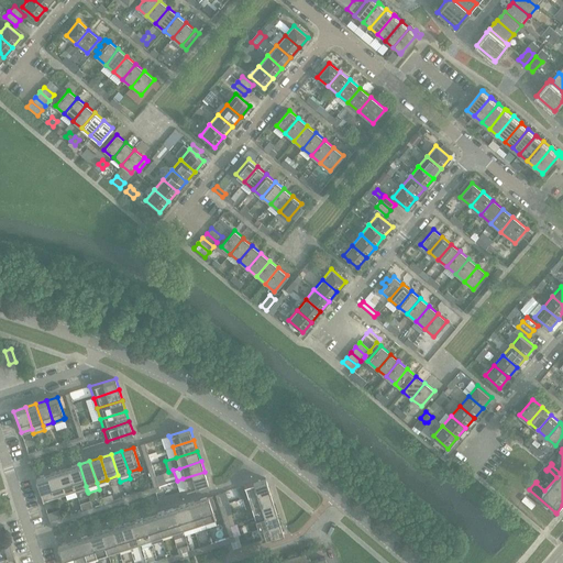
[(79,464),(68,468),(75,489),(77,494),(87,490),(86,486),(79,464)]
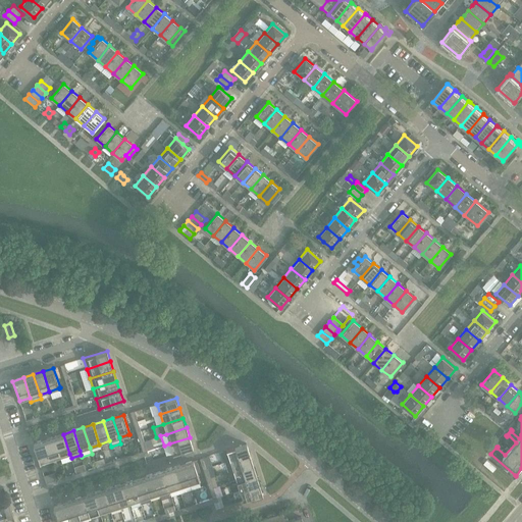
[(63,434),(53,437),(59,457),(69,454),(63,434)]
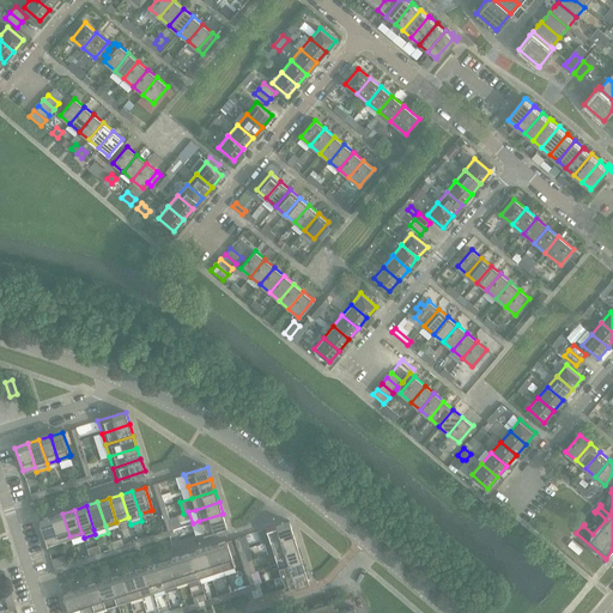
[(62,514),(52,517),(59,540),(70,536),(62,514)]
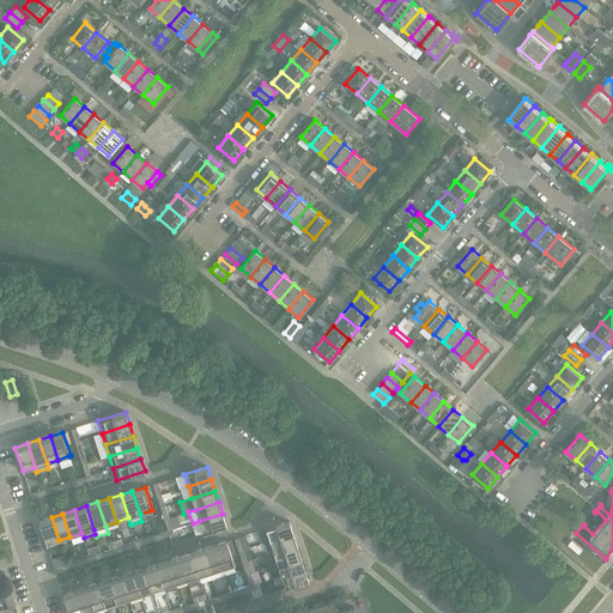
[(193,523),(192,523),(195,535),(202,533),(226,526),(223,514),(199,521),(193,523)]
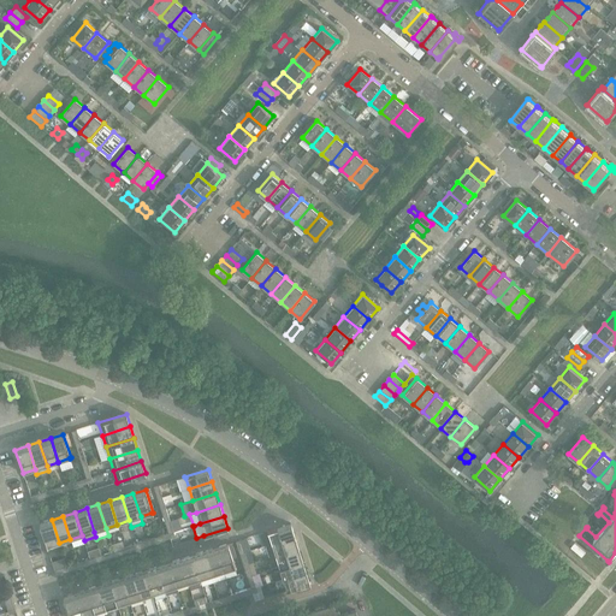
[(52,520),(39,523),(47,548),(47,546),(59,543),(52,520)]
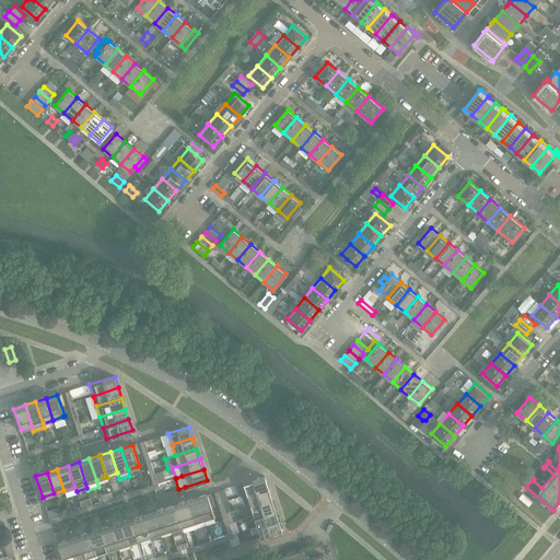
[(264,476),(234,486),(238,497),(242,496),(246,494),(268,488),(264,476)]
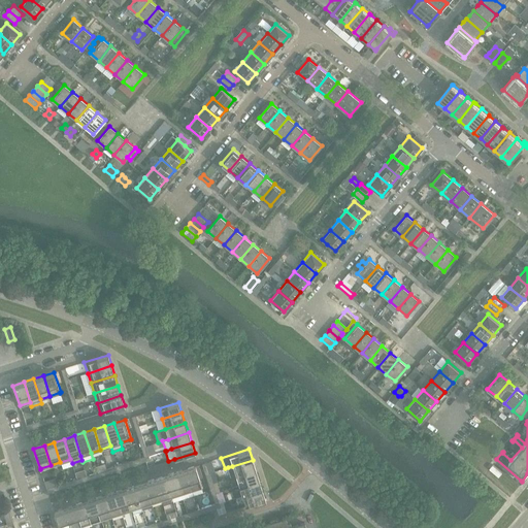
[(232,466),(228,467),(231,477),(235,476),(256,469),(253,460),(232,466)]
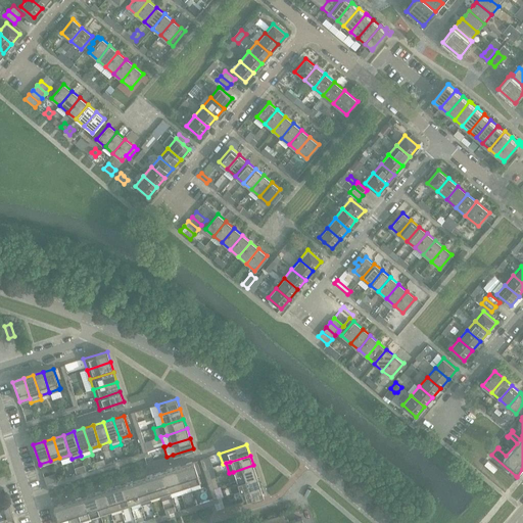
[(193,462),(183,466),(189,485),(199,482),(200,482),(193,462)]
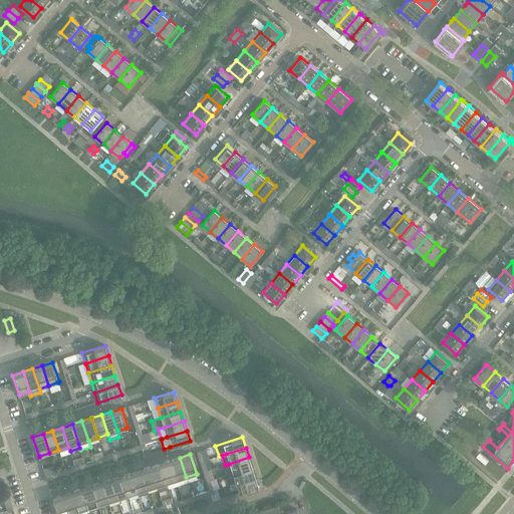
[(249,457),(229,464),(233,473),(252,467),(249,457)]
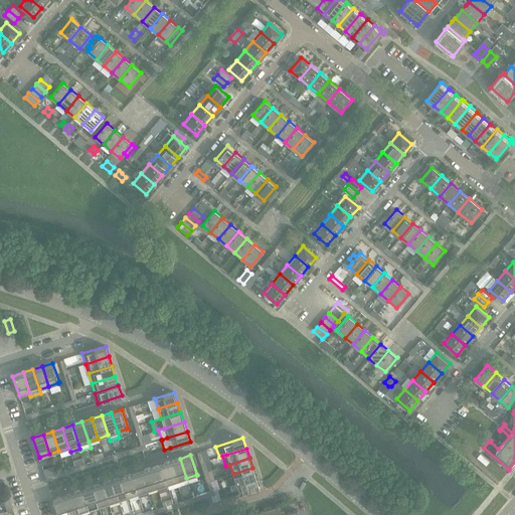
[(180,459),(170,462),(177,481),(186,478),(180,459)]
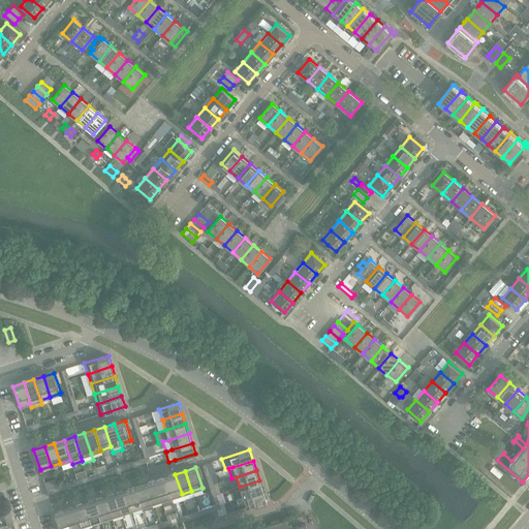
[(175,474),(165,477),(174,503),(184,500),(182,494),(175,474)]
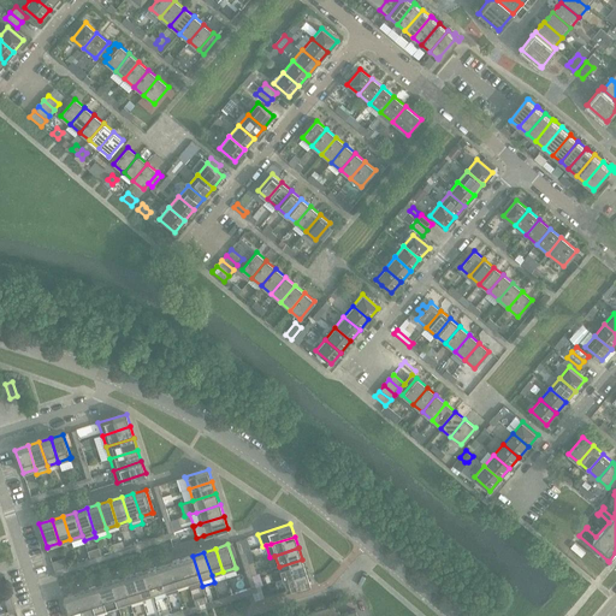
[(193,556),(181,560),(188,582),(190,590),(202,586),(193,556)]
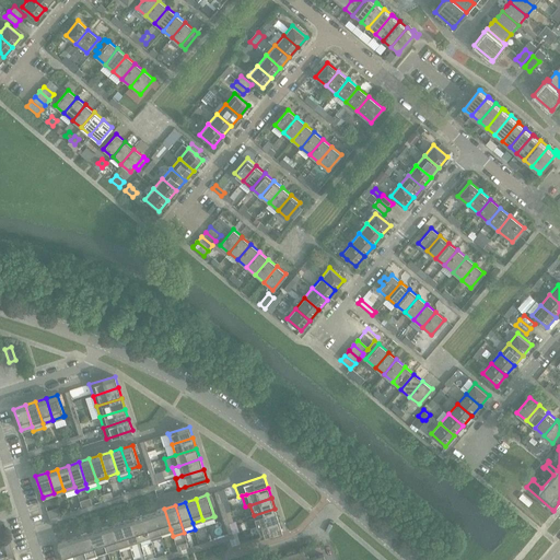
[(164,509),(153,512),(161,534),(171,529),(164,509)]
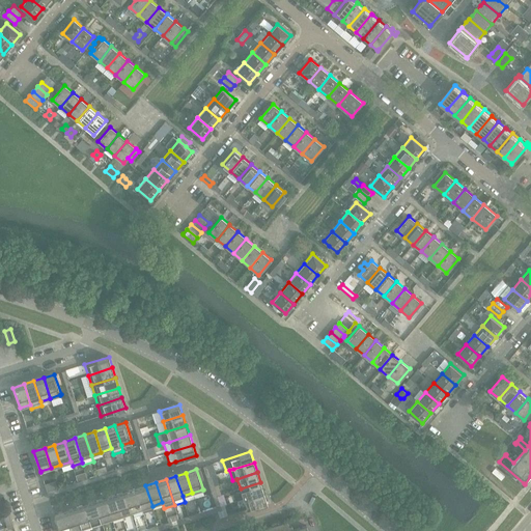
[(260,482),(241,488),(244,499),(263,493),(260,482)]
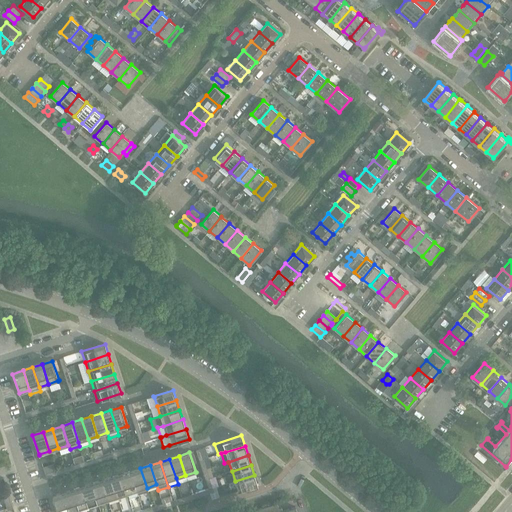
[(140,468),(131,471),(138,495),(148,492),(147,488),(140,468)]
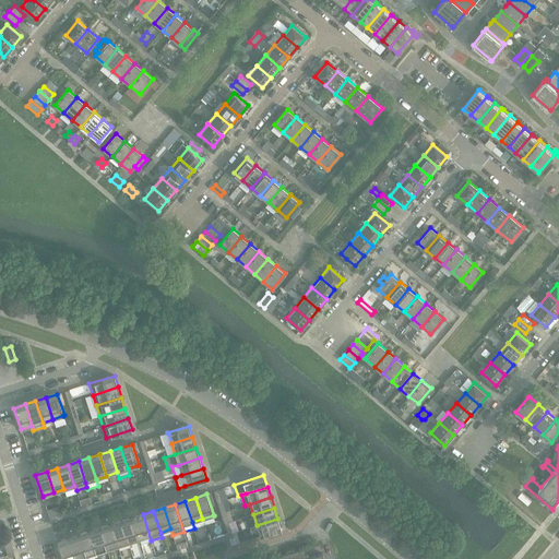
[(143,514),(132,518),(139,539),(141,545),(151,540),(143,514)]
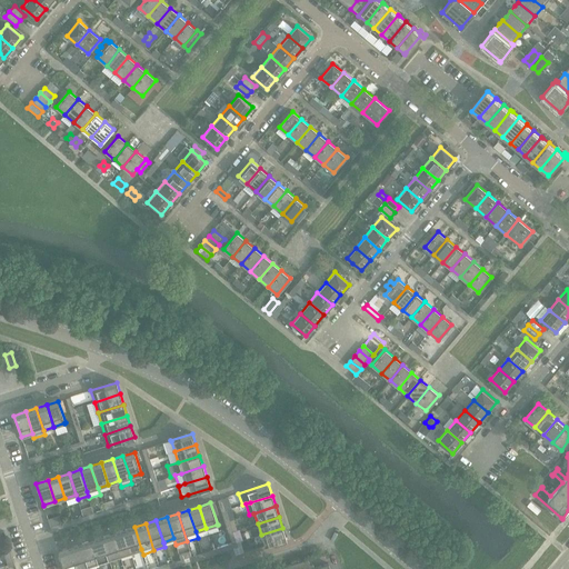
[(135,527),(123,530),(130,552),(141,549),(135,527)]
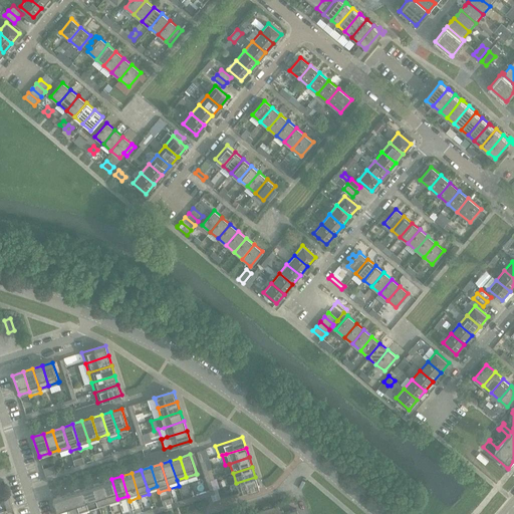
[(255,477),(236,483),(239,493),(258,487),(255,477)]
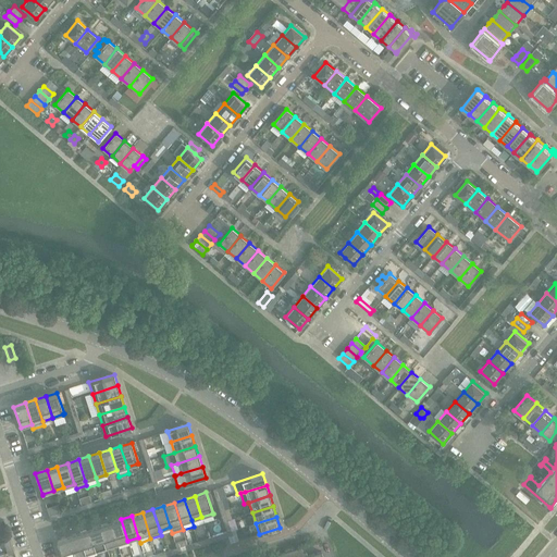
[(121,519),(110,523),(116,544),(127,541),(121,519)]
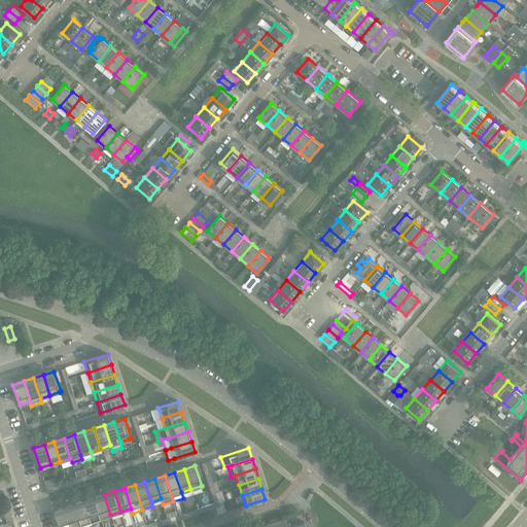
[(104,495),(95,498),(101,518),(110,515),(104,495)]
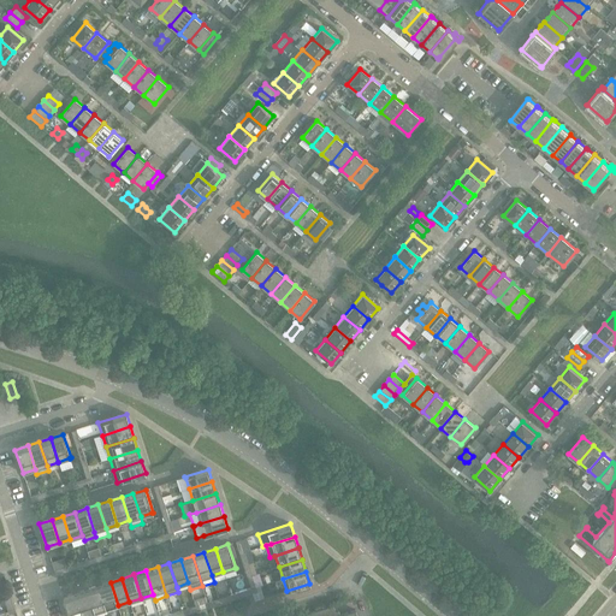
[(111,582),(99,586),(106,609),(118,605),(111,582)]
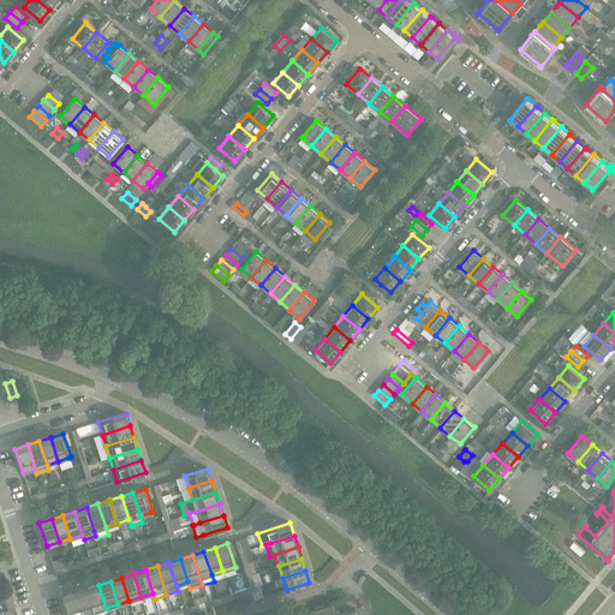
[(99,585),(87,589),(94,613),(106,608),(99,585)]
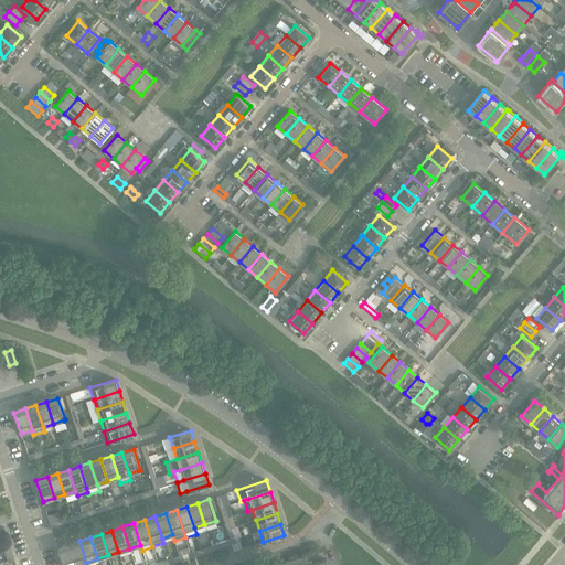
[(80,541),(68,544),(75,564),(77,564),(86,563),(80,541)]
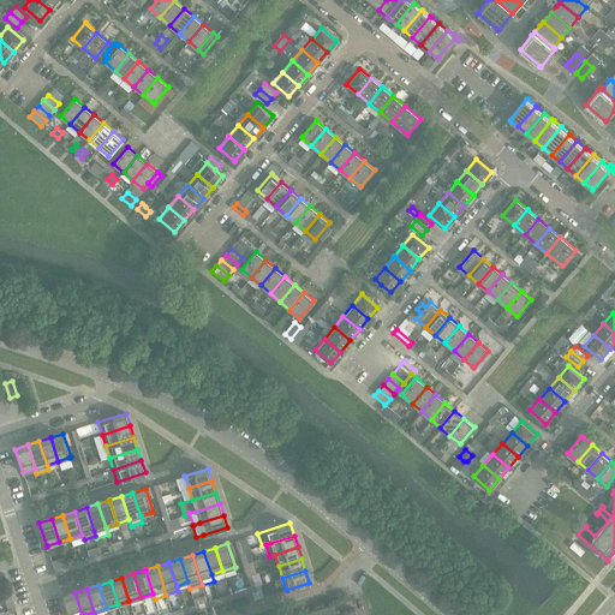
[(82,614),(75,592),(63,597),(69,614),(82,614)]
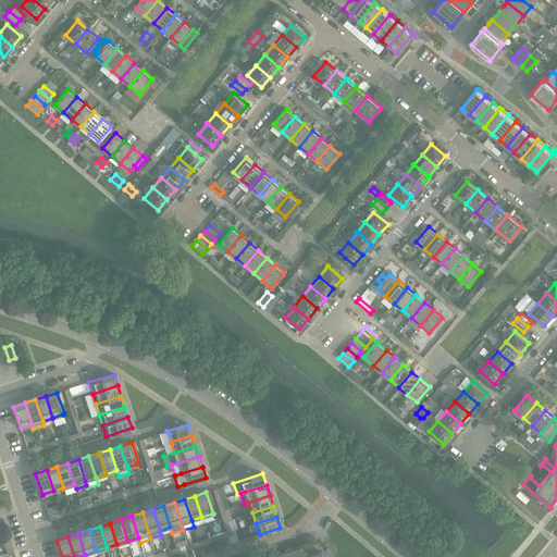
[(192,543),(187,545),(188,549),(199,546),(198,541),(196,537),(190,539),(192,543)]
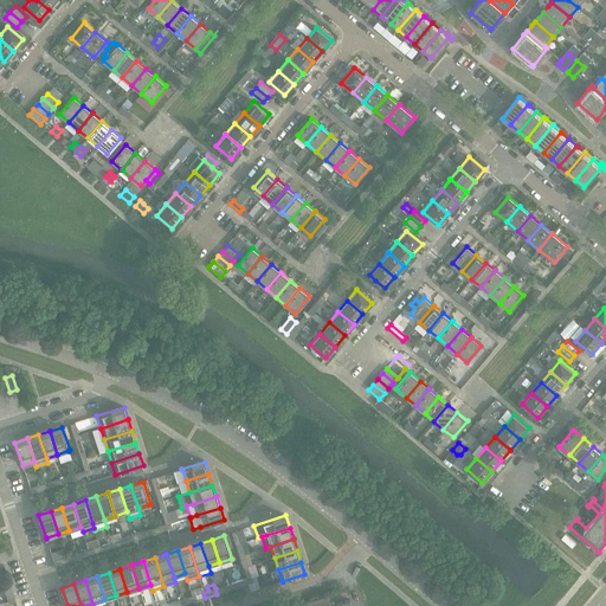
[(5,591),(8,604),(15,603),(11,588),(5,591)]
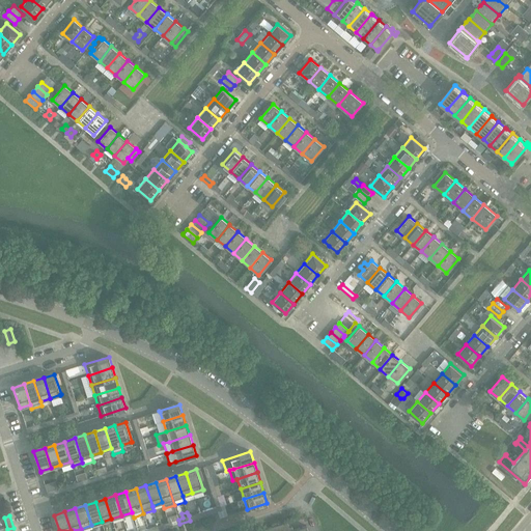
[(172,518),(167,519),(168,523),(170,527),(179,524),(178,520),(173,521),(172,518)]
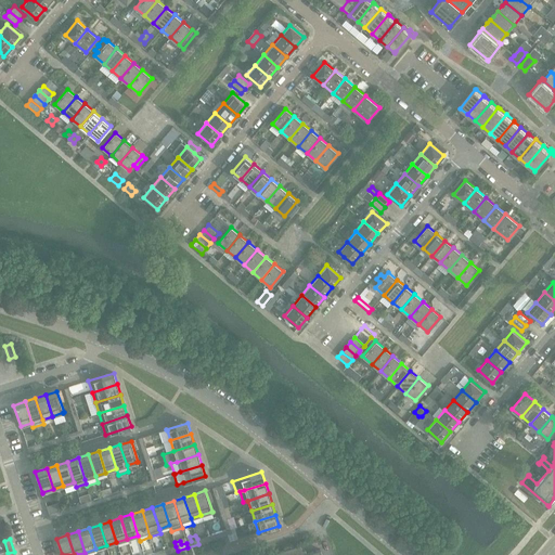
[(302,554),(300,545),(271,554),(321,554),(320,550),(304,554),(302,554)]
